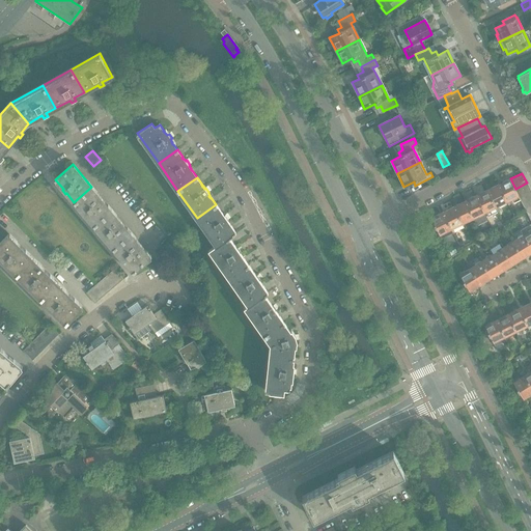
[(518,195),(515,189),(510,178),(510,179),(509,178),(499,185),(506,201),(508,205),(510,204),(508,200),(511,199),(513,203),(521,199),(518,195)]
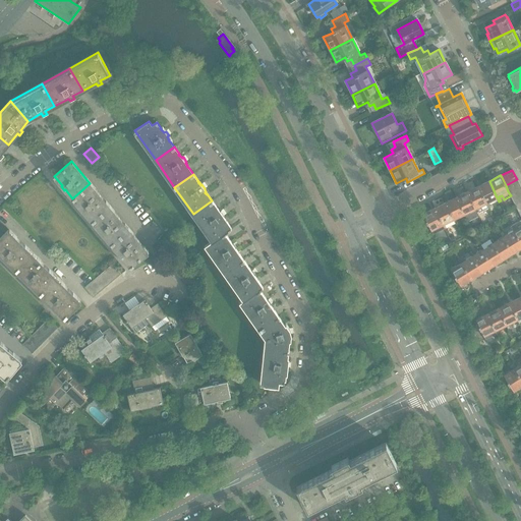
[(508,191),(520,185),(517,179),(506,185),(508,191)]
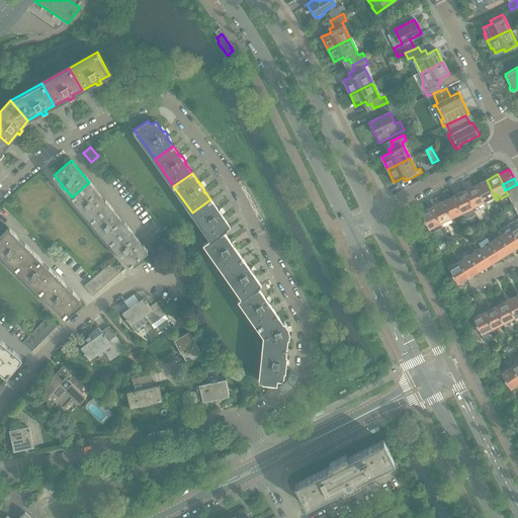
[(494,196),(487,180),(476,185),(484,202),(486,205),(487,205),(485,201),(494,196)]
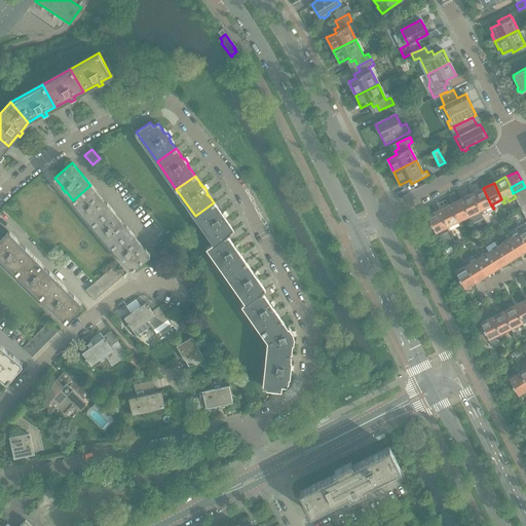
[(110,208),(90,185),(73,200),(81,210),(80,211),(84,215),(85,214),(92,222),(110,208)]
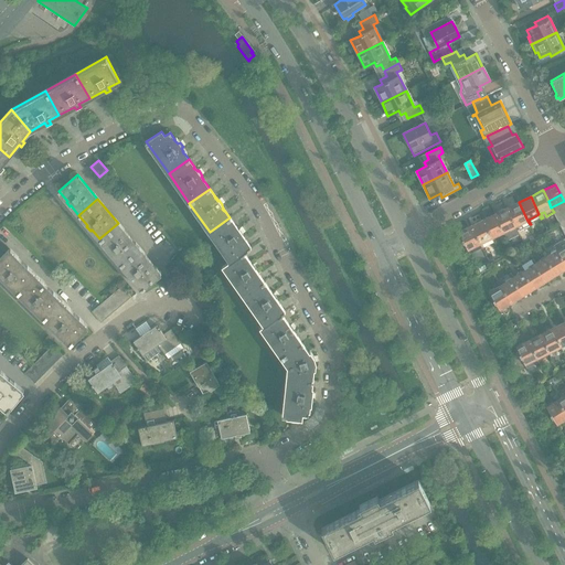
[(554,213),(564,206),(564,203),(564,201),(551,208),(554,212),(554,213)]
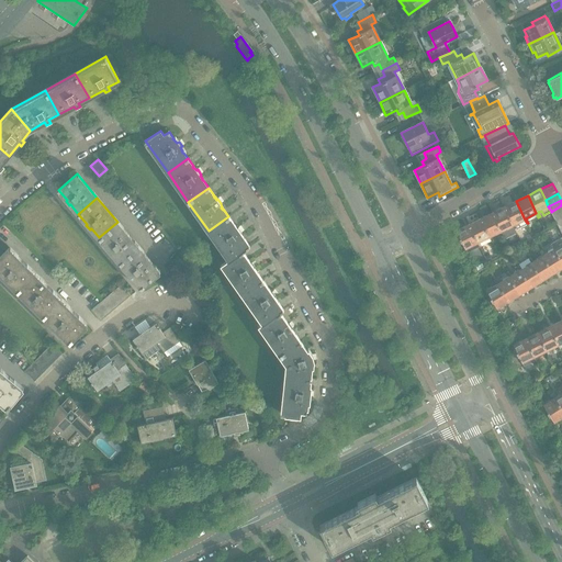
[(525,220),(516,201),(504,206),(513,225),(515,229),(516,228),(517,229),(527,224),(526,223),(527,223),(525,220)]
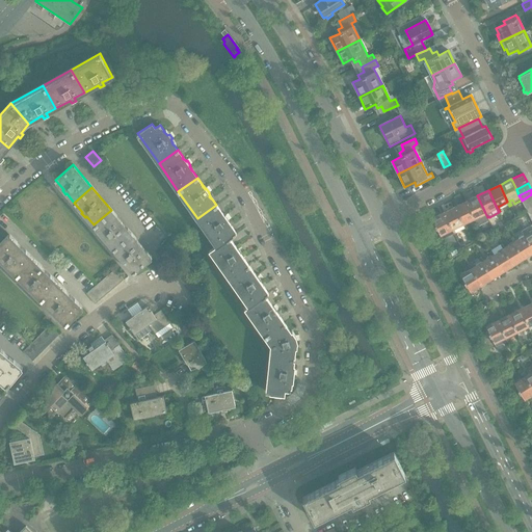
[(531,207),(531,194),(522,201),(527,210),(531,207)]
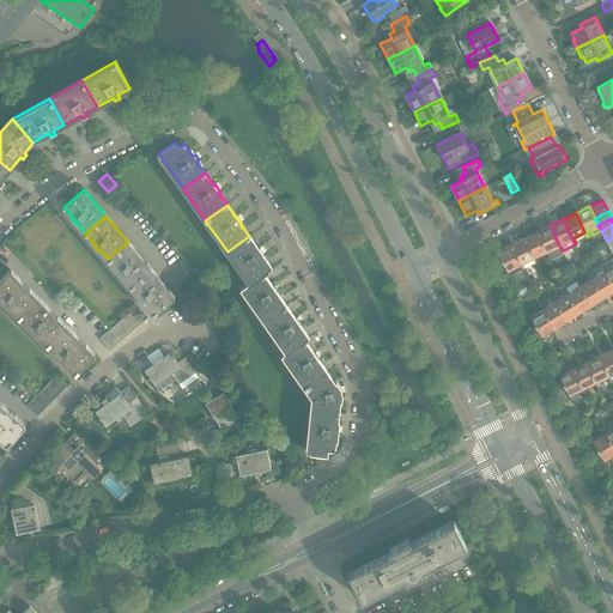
[(559,246),(550,225),(536,232),(546,252),(548,256),(551,255),(548,250),(559,246)]
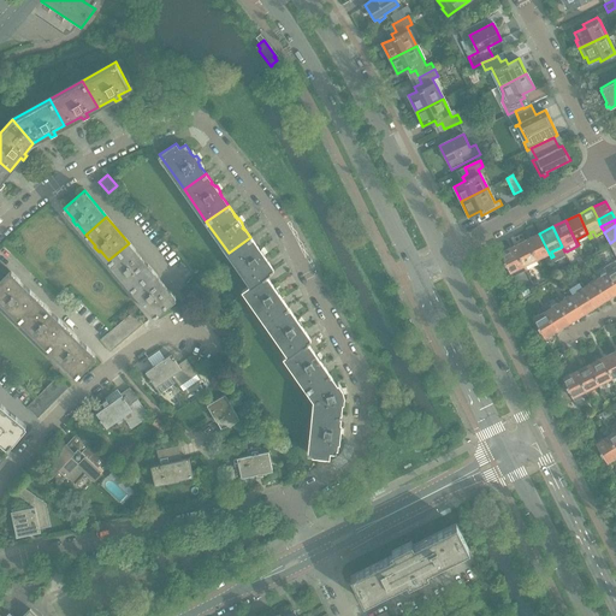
[(549,253),(539,234),(527,240),(535,260),(538,265),(540,264),(538,259),(549,253)]
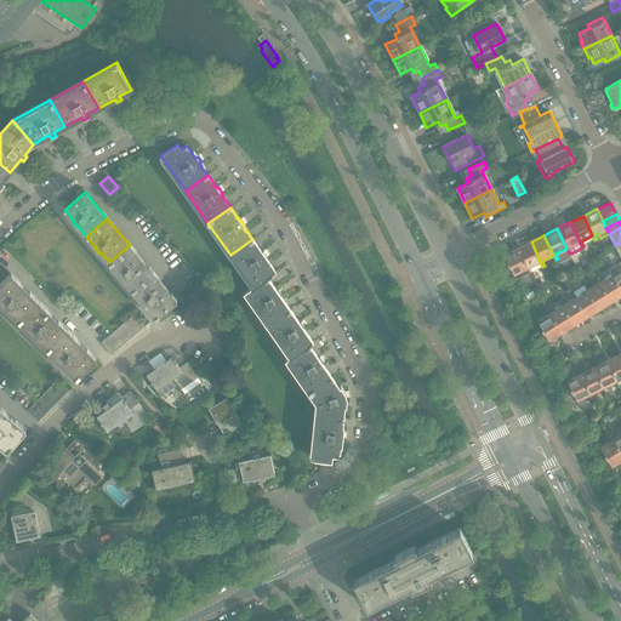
[(268,263),(267,261),(268,261),(266,258),(267,257),(263,251),(262,252),(260,250),(257,249),(258,248),(252,239),(231,255),(254,288),(267,277),(275,272),(269,263),(268,263)]
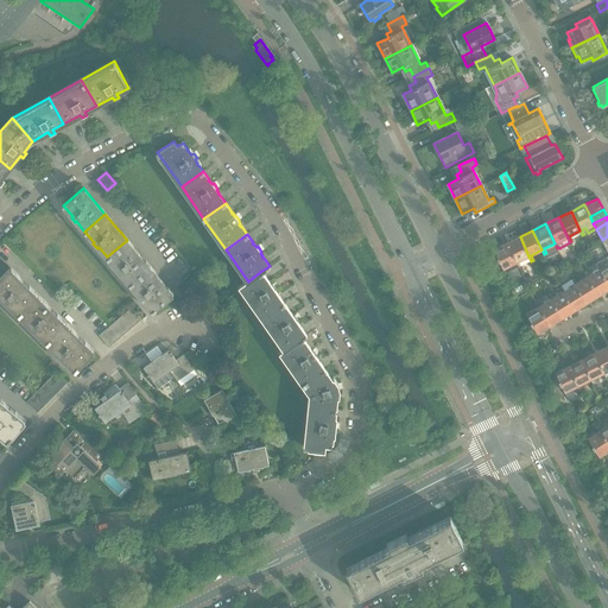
[(529,257),(520,236),(507,244),(519,267),(520,266),(518,261),(529,257)]
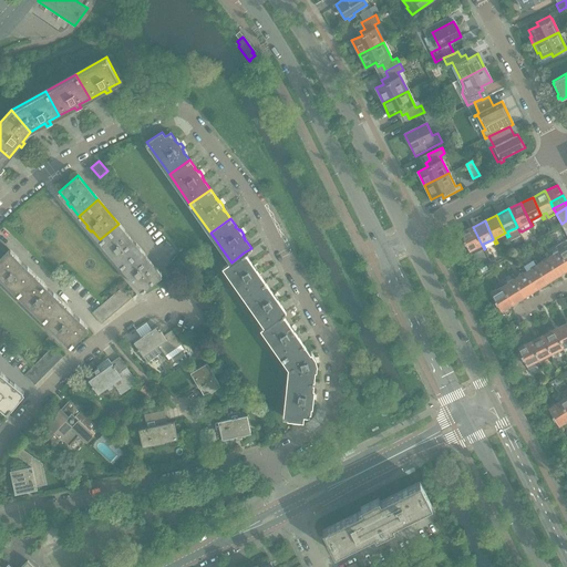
[(140,248),(119,224),(100,239),(109,250),(107,251),(112,256),(113,256),(120,265),(140,248)]
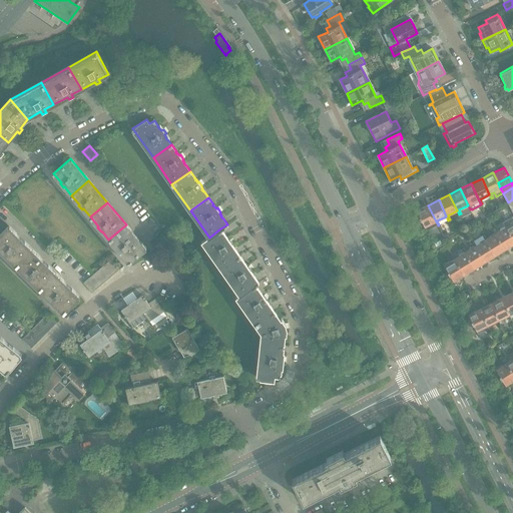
[(438,225),(428,205),(416,210),(420,217),(419,217),(421,220),(424,226),(431,223),(433,227),(438,225)]
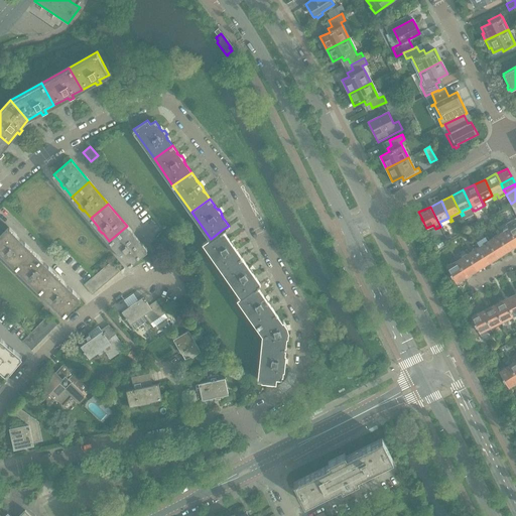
[(515,224),(510,228),(508,224),(506,226),(508,229),(515,241),(515,224)]
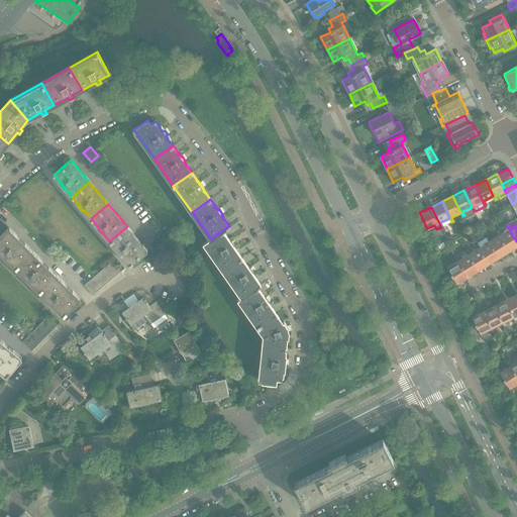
[(146,249),(127,226),(109,241),(118,251),(117,251),(120,255),(121,255),(129,265),(146,249)]
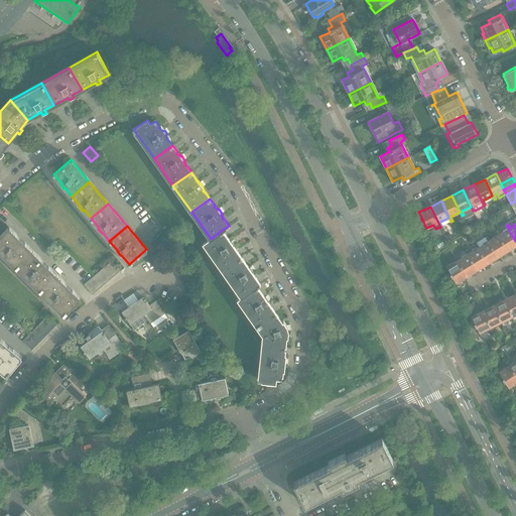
[(32,251),(8,228),(0,235),(0,251),(2,254),(1,254),(5,258),(6,258),(16,267),(32,251)]
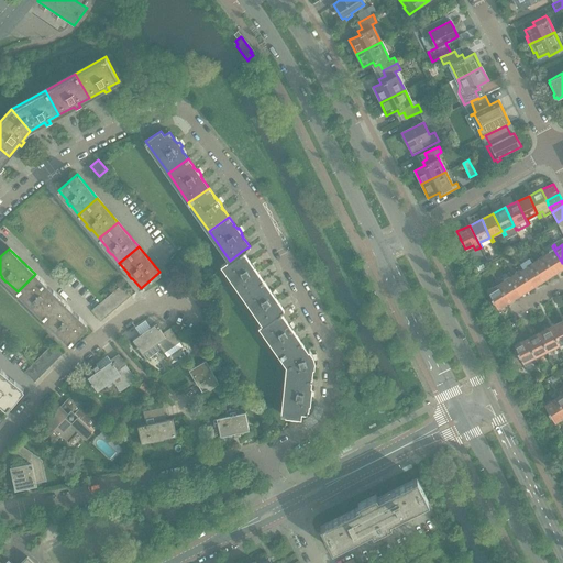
[(562,267),(562,263),(554,250),(545,255),(543,252),(540,253),(543,257),(554,274),(562,267)]
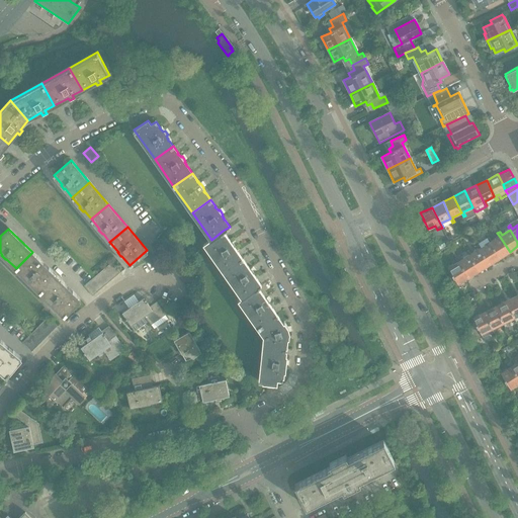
[(237,252),(235,250),(236,249),(235,247),(235,246),(232,242),(231,243),(230,240),(229,241),(228,239),(223,231),(211,240),(204,244),(224,271),(242,258),(237,251),(237,252)]
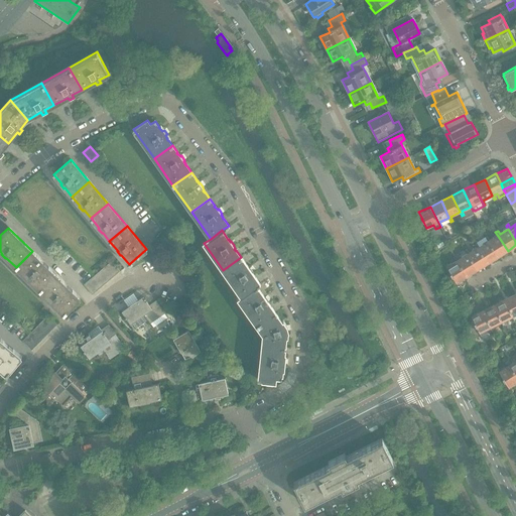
[(508,251),(498,236),(490,241),(488,237),(486,238),(488,242),(498,257),(508,251)]
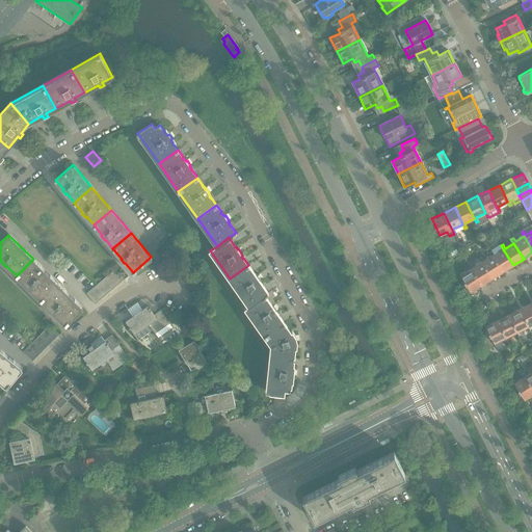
[(513,265),(503,249),(494,255),(491,250),(489,251),(493,256),(503,271),(513,265)]
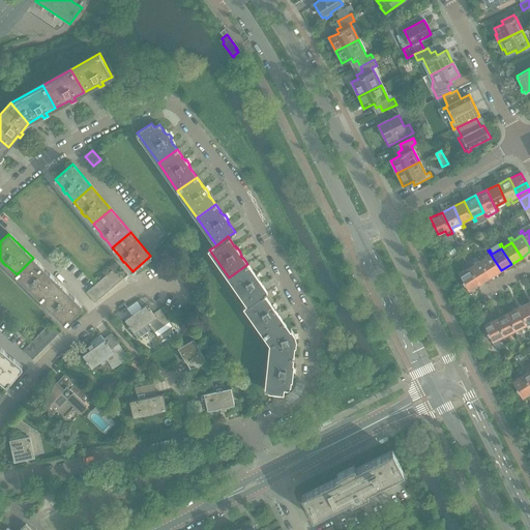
[(501,270),(491,255),(481,260),(479,257),(477,258),(479,261),(490,277),(501,270)]
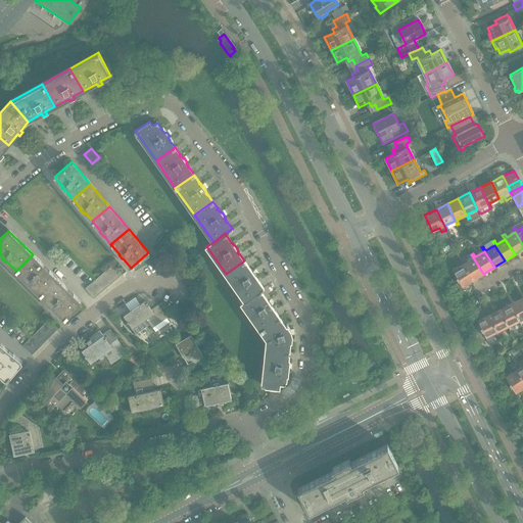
[(57,279),(33,254),(16,271),(27,281),(26,282),(30,286),(31,285),(41,295),(57,279)]
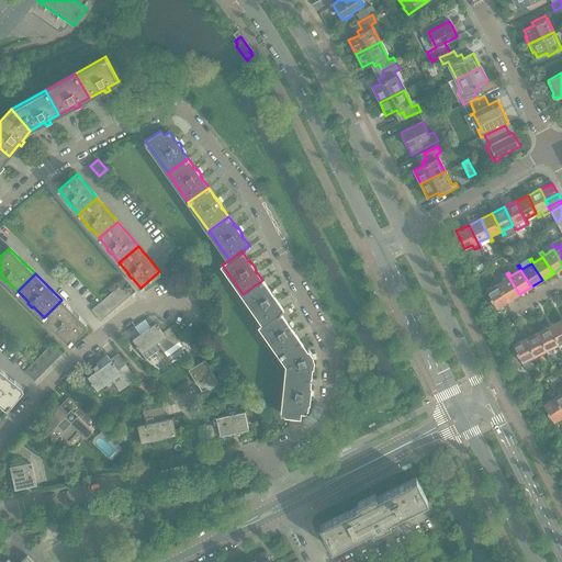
[(180,288),(191,278),(187,273),(177,282),(180,288)]
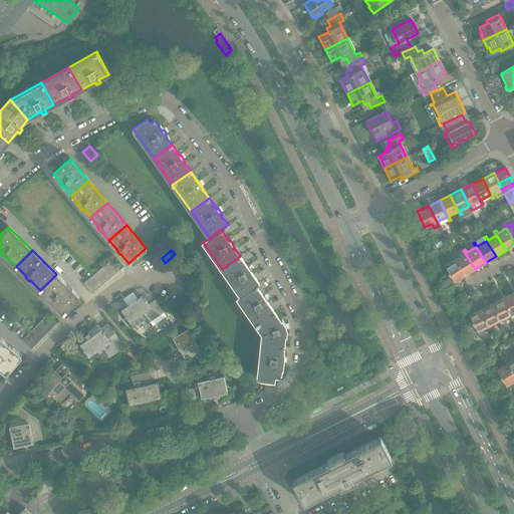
[(475,269),(465,253),(457,258),(455,255),(453,256),(465,275),(475,269)]
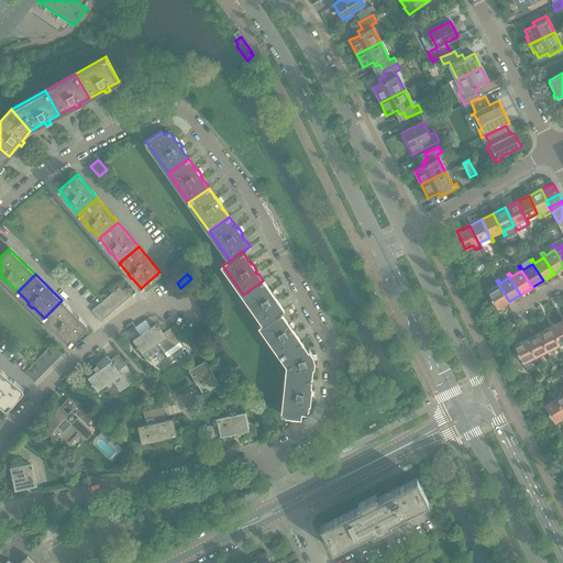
[(185,293),(196,283),(191,278),(180,288),(185,293)]
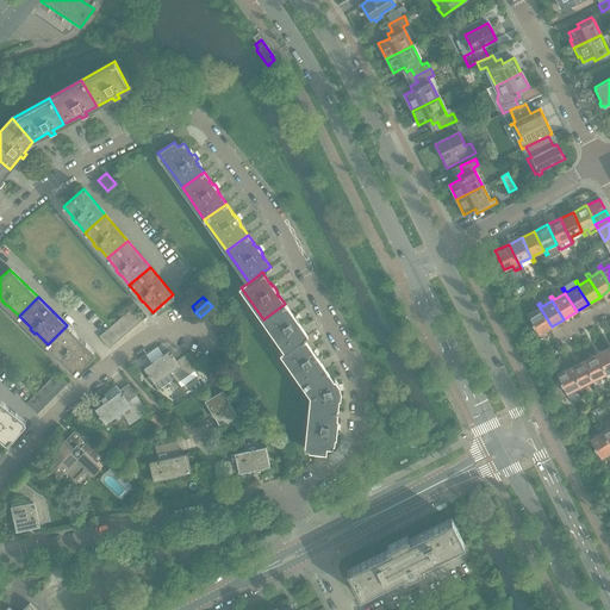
[(300,328),(299,325),(300,325),(298,323),(299,322),(296,316),(294,317),(292,315),(290,313),(291,312),(285,304),(263,319),(286,352),(304,338),(307,336),(302,328),(300,328)]
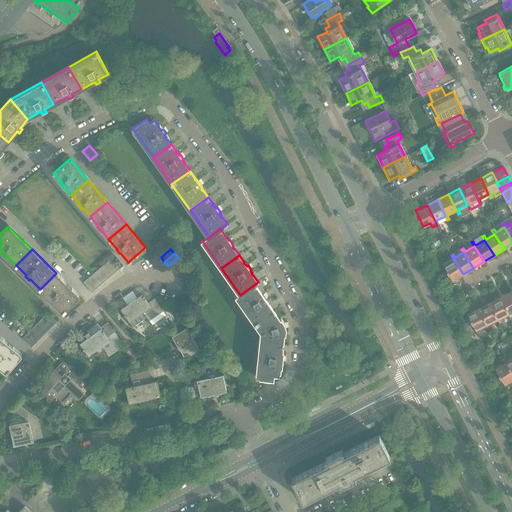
[(463,274),(451,255),(450,256),(452,259),(443,265),(447,271),(446,272),(448,275),(449,274),(453,281),(463,274)]
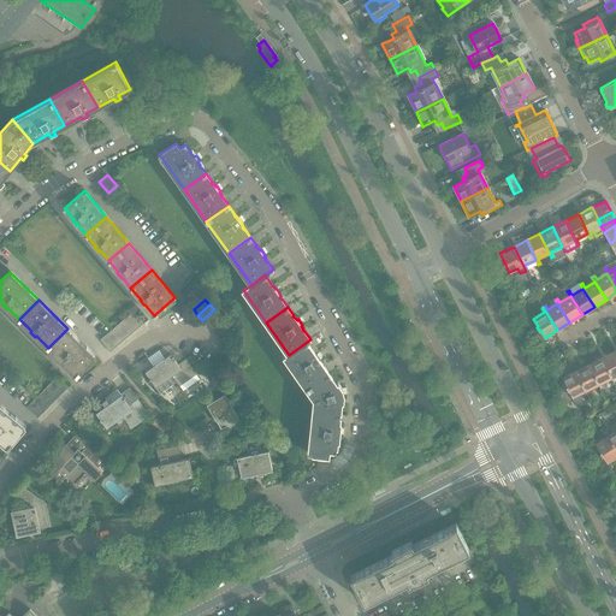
[(207,325),(219,315),(214,309),(202,320),(207,325)]
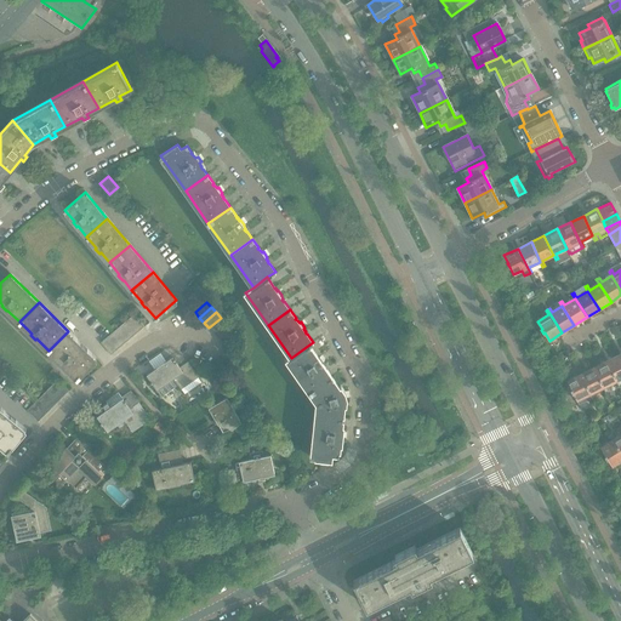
[(144,326),(134,314),(129,319),(138,331),(144,326)]
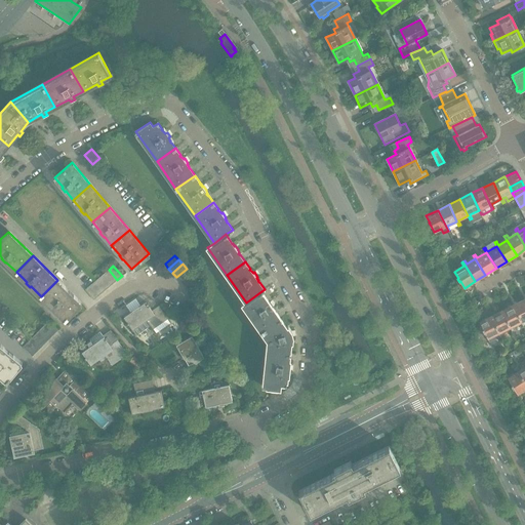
[(180,282),(191,273),(187,269),(176,277),(180,282)]
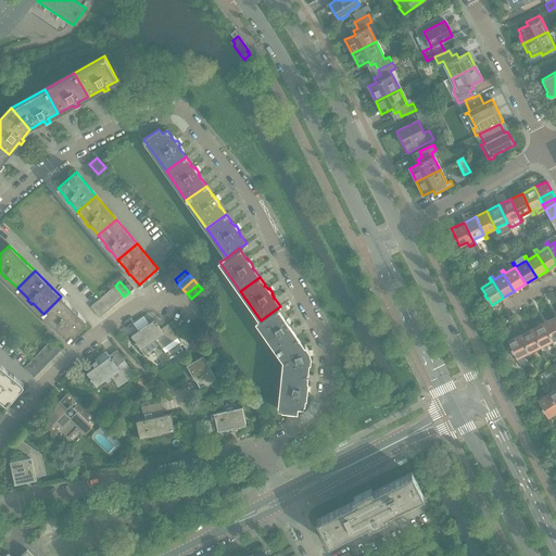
[(124,297),(115,286),(110,290),(119,301),(124,297)]
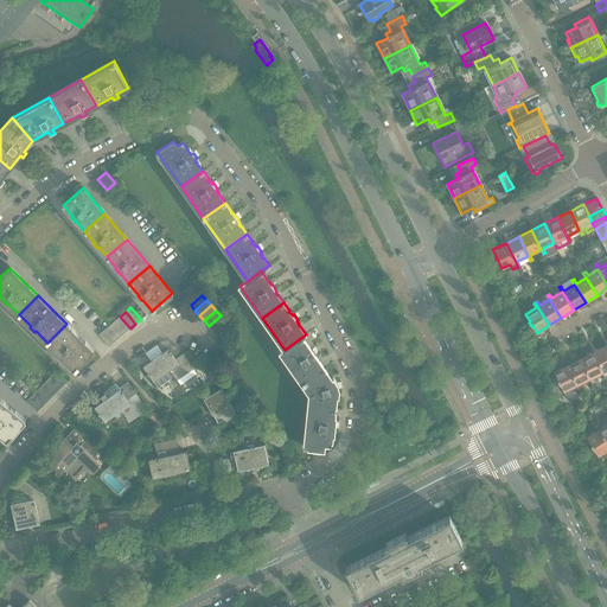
[(213,331),(224,320),(221,315),(209,326),(213,331)]
